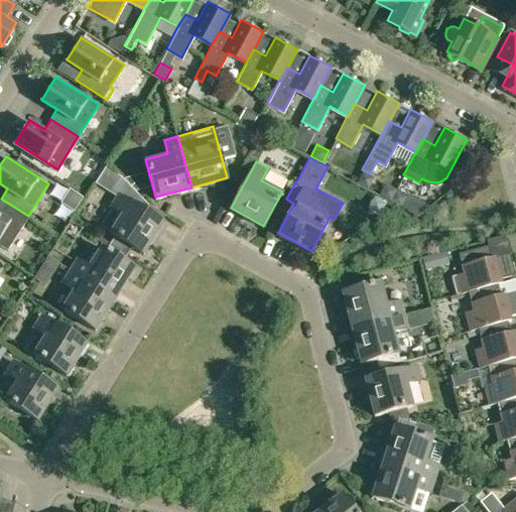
[(163,221),(160,219),(164,213),(149,204),(121,174),(111,189),(118,194),(111,205),(123,212),(111,232),(143,252),(163,221)]
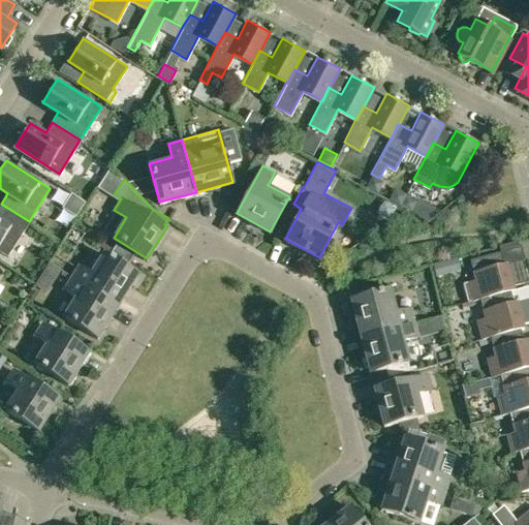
[(393,188),(387,196),(399,203),(405,191),(397,187),(393,188)]
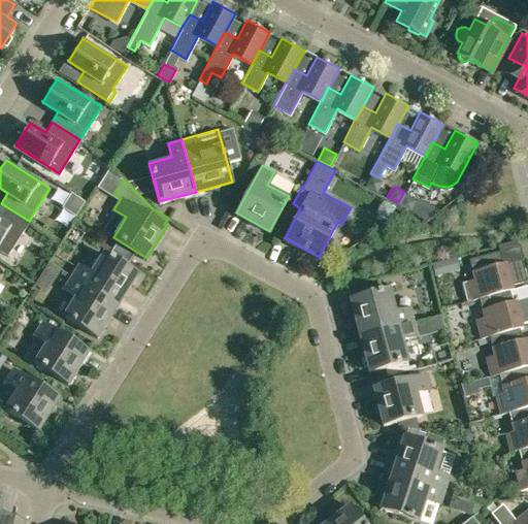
[(404,191),(398,202),(410,209),(415,201),(414,196),(404,191)]
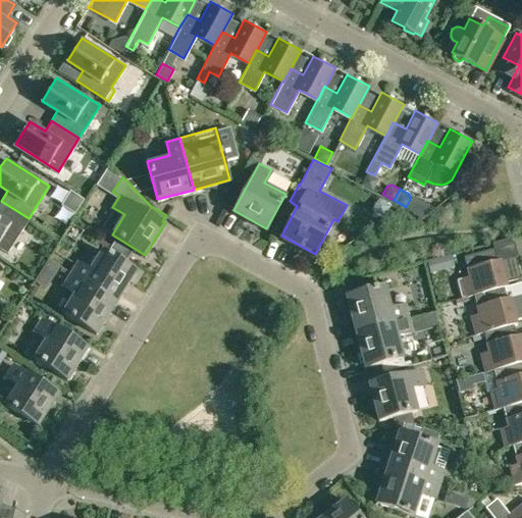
[(0,246),(7,251),(29,218),(1,201),(0,201),(0,246)]
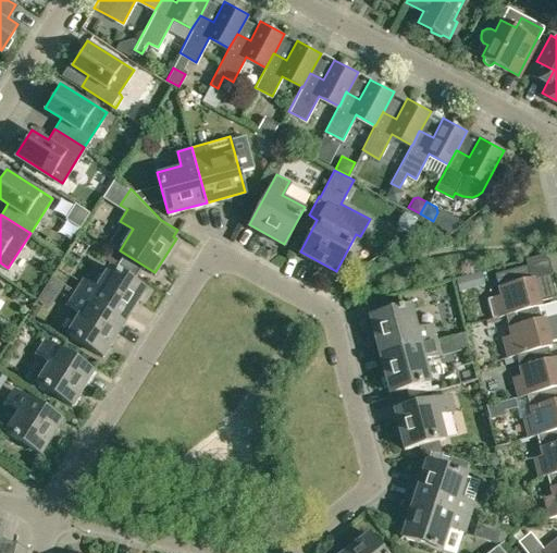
[(492,316),(506,312),(505,312),(537,304),(541,303),(540,298),(556,294),(551,271),(530,277),(527,263),(495,271),(500,293),(487,296),(492,316)]
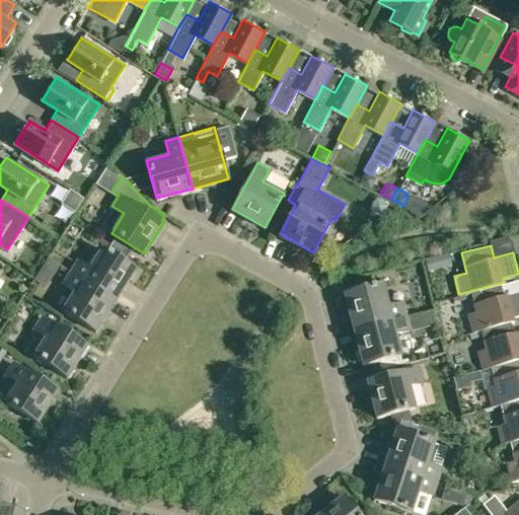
[(78,259),(70,270),(116,299),(135,268),(102,246),(90,267),(78,259)]
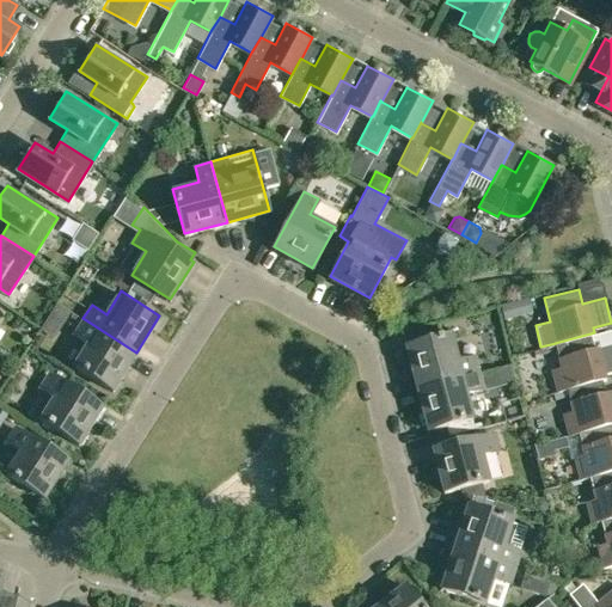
[(136,353),(83,318),(74,332),(89,342),(74,365),(112,390),(136,353)]
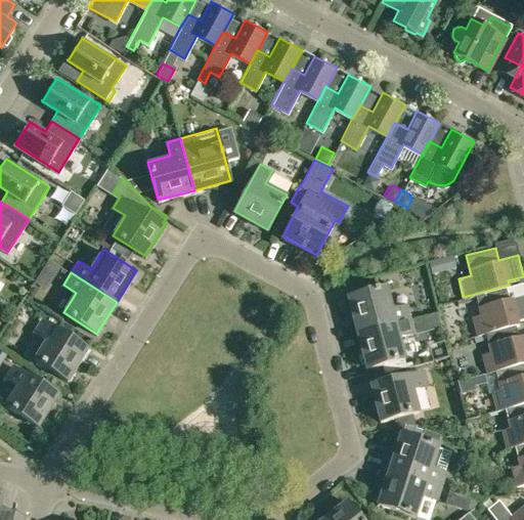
[(348,295),(357,331),(409,317),(405,304),(392,307),(386,285),(348,295)]
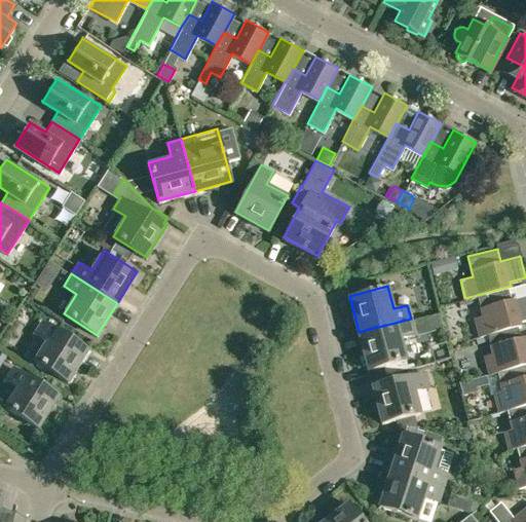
[(479,335),(487,333),(487,332),(518,325),(521,324),(520,320),(525,318),(525,294),(511,299),(508,287),(477,295),(478,295),(482,314),(475,317),(479,335)]
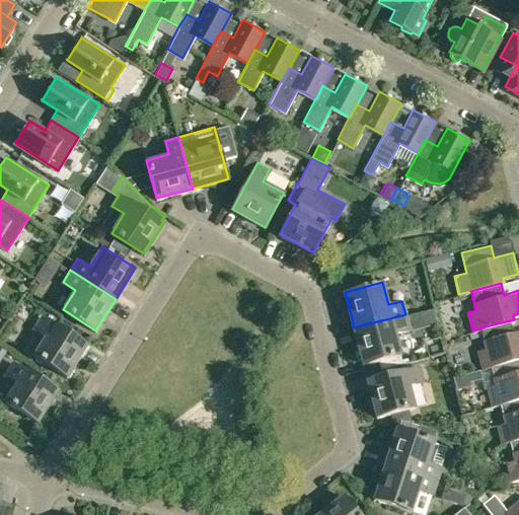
[(409,327),(405,314),(354,327),(363,364),(400,354),(394,332),(409,327)]
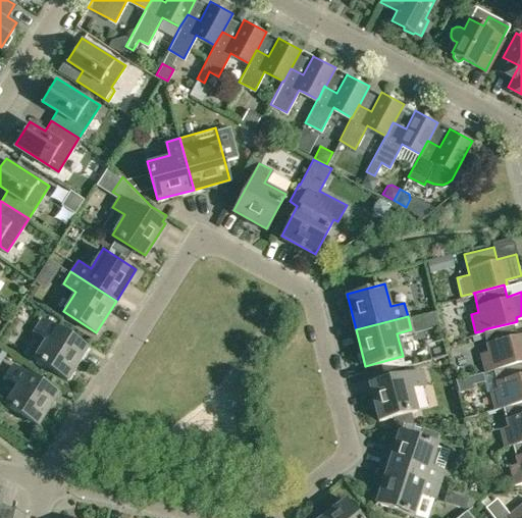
[(34,357),(67,377),(88,346),(42,317),(34,329),(47,338),(34,357)]
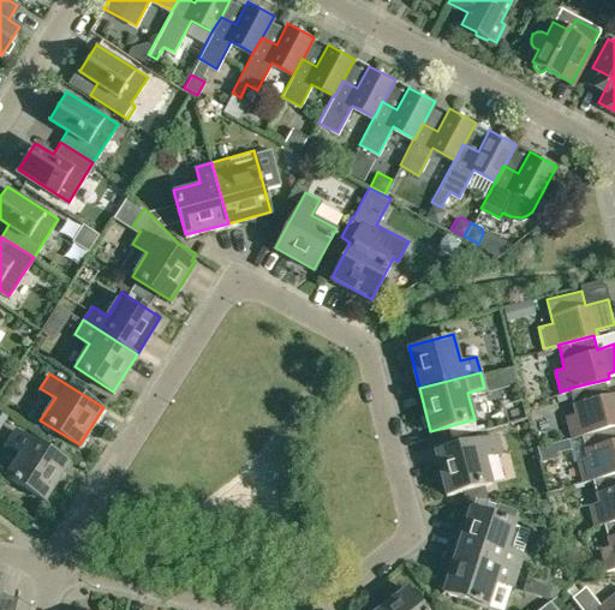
[(572,436),(581,434),(580,432),(614,423),(614,390),(609,393),(605,380),(569,388),(569,389),(575,412),(566,414),(572,436)]
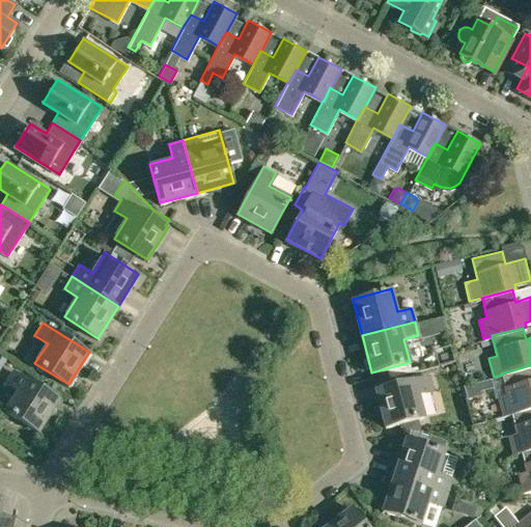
[(0,363),(6,367),(11,361),(0,353),(0,363)]
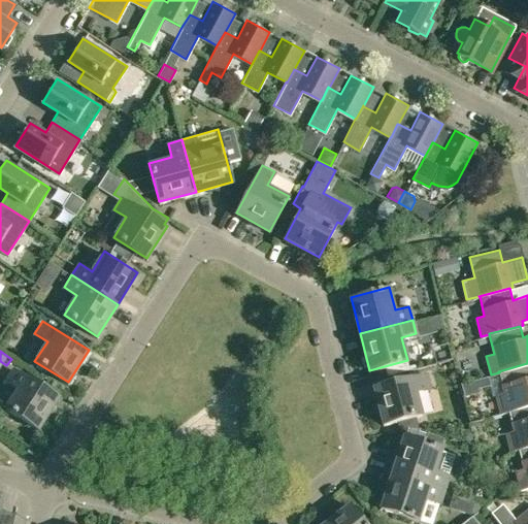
[(527,363),(498,371),(499,372),(504,391),(496,393),(501,412),(508,411),(508,410),(527,403),(527,363)]
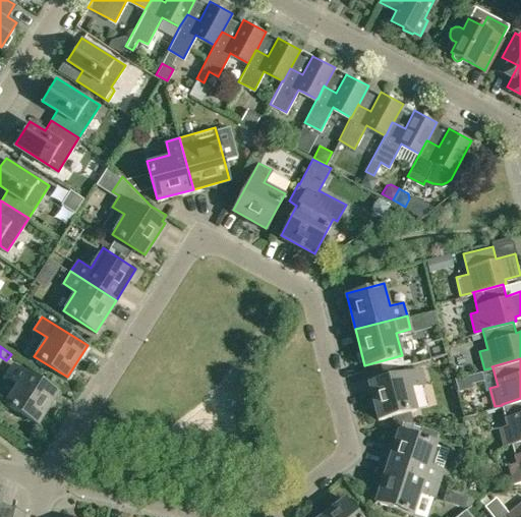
[(38,422),(58,391),(13,362),(5,375),(17,383),(5,402),(38,422)]
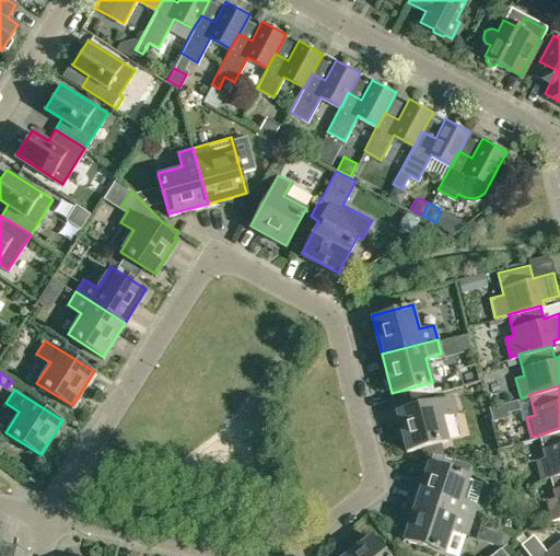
[(406,449),(421,446),(423,454),(443,450),(441,440),(446,439),(441,414),(456,410),(452,395),(396,409),(406,449)]
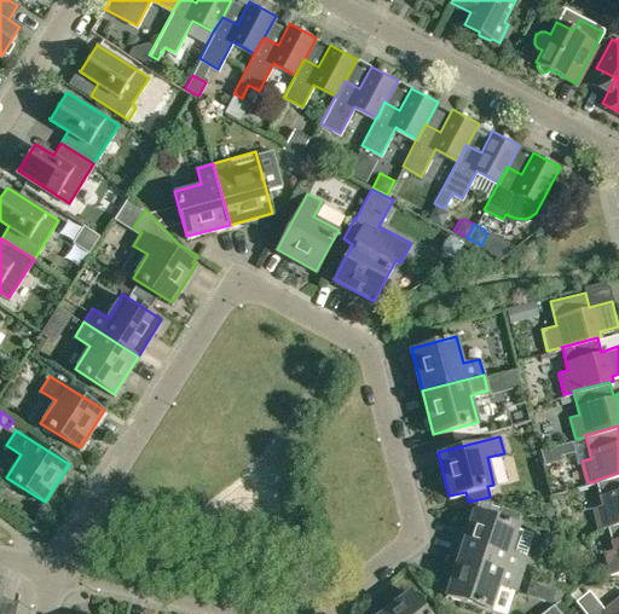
[(560,453),(557,442),(539,447),(544,463),(561,458),(560,453)]
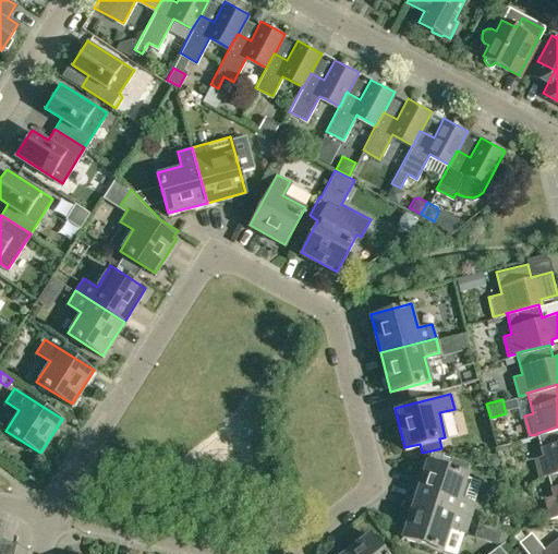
[(557,470),(557,426),(537,433),(537,434),(543,454),(534,456),(540,476),(548,473),(547,473),(557,470)]
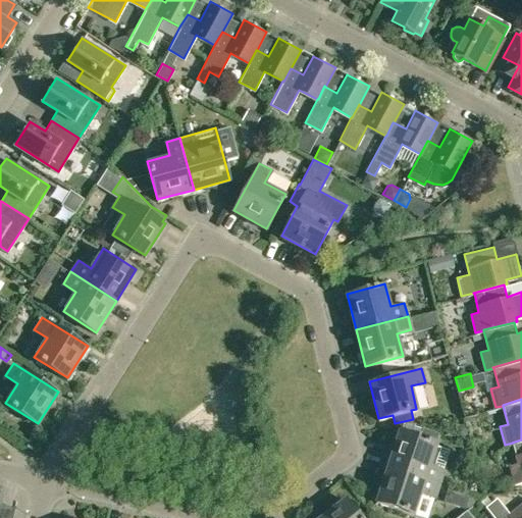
[(422,426),(419,436),(400,429),(387,465),(438,482),(444,469),(429,464),(436,442),(435,442),(438,431),(422,426)]
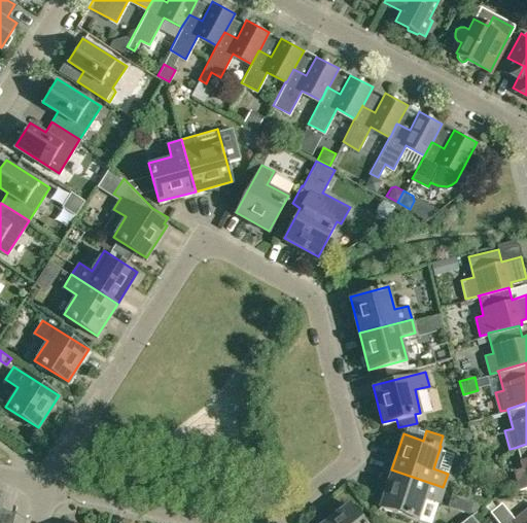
[(526,444),(517,447),(518,447),(523,466),(515,468),(520,487),(526,485),(526,444)]
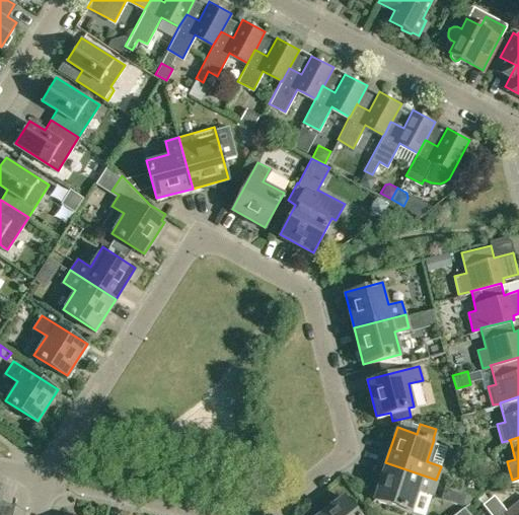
[(436,480),(385,462),(374,498),(411,510),(418,488),(432,493),(436,480)]
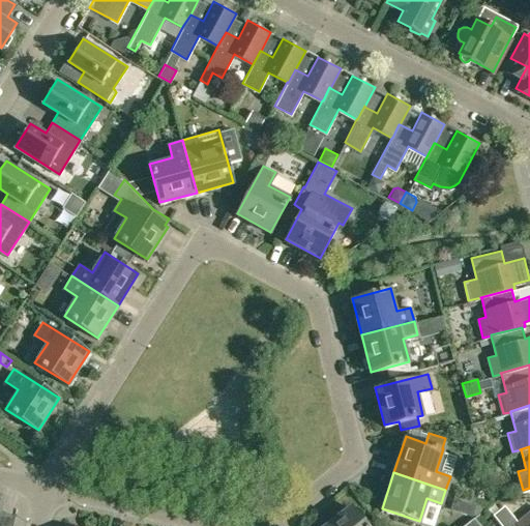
[(529,525),(529,509),(518,520),(504,503),(493,513),(503,525),(529,525)]
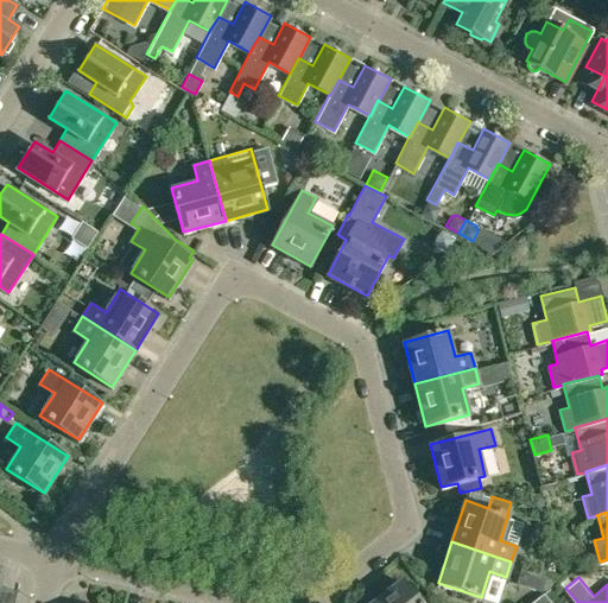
[(420,602),(403,579),(371,602),(420,602)]
